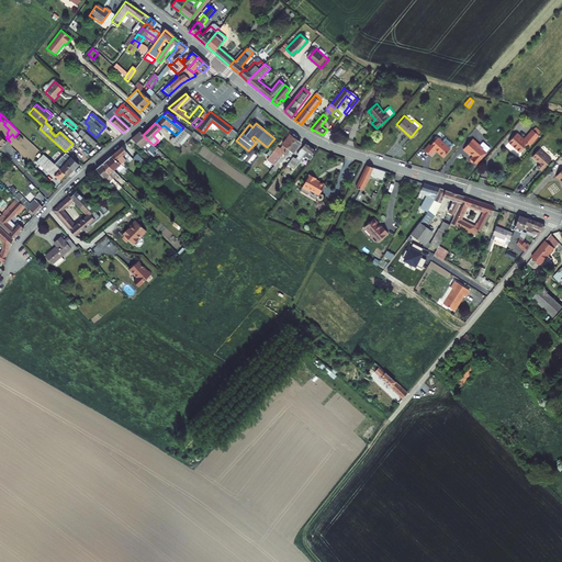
[(193,134),(183,127),(181,130),(187,133),(198,142),(201,137),(194,132),(193,134)]
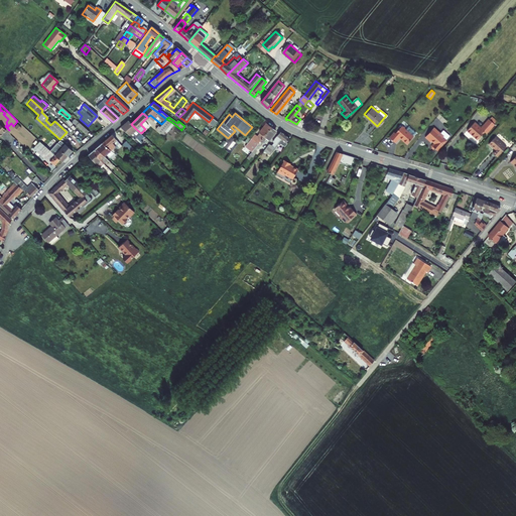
[(477,120),(470,128),(480,137),(487,130),(488,131),(497,121),(491,117),(483,125),(477,120)]
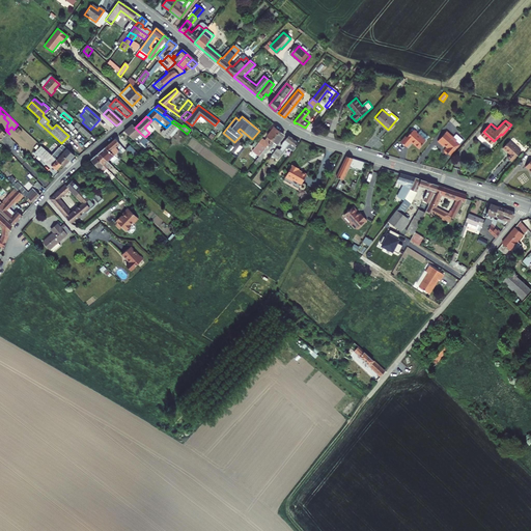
[(166,128),(161,133),(166,138),(176,126),(171,122),(166,128)]
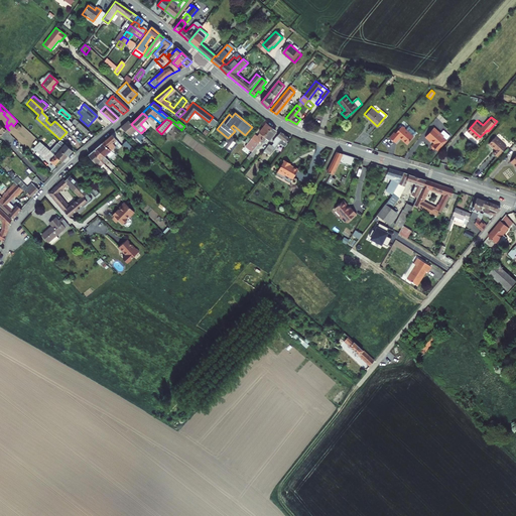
[(136,129),(131,124),(127,122),(121,127),(126,132),(134,139),(138,143),(141,139),(143,138),(134,131),(136,129)]
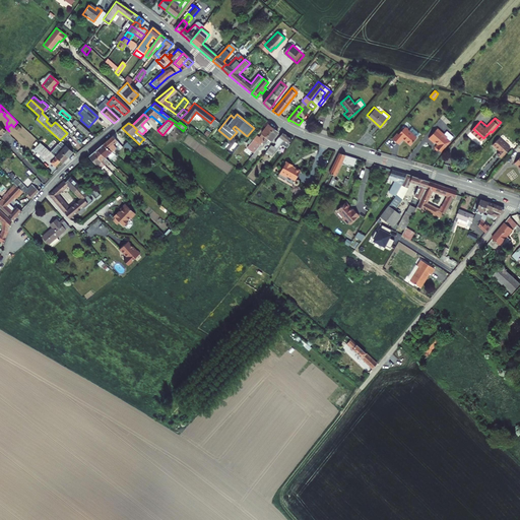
[(84,129),(78,124),(75,127),(82,132),(84,129)]
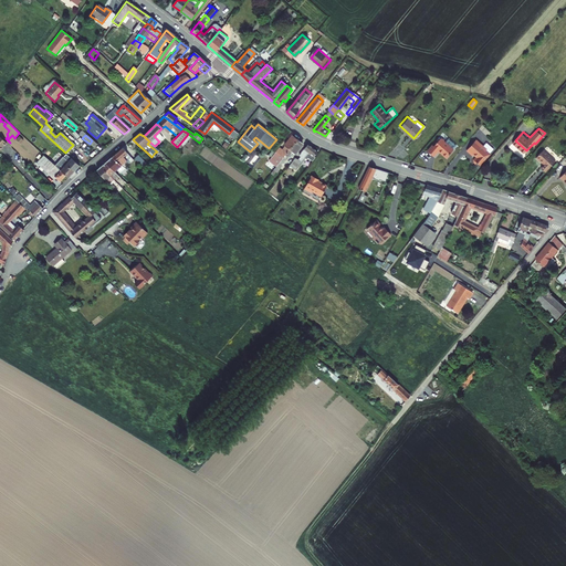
[(24,142),(25,140),(19,136),(17,139),(25,147),(28,144),(24,142)]
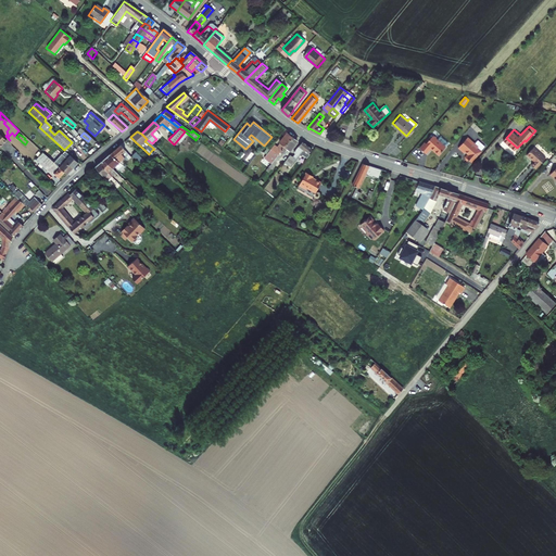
[(275,160),(291,137),(286,134),(279,141),(282,143),(273,158),(275,160)]
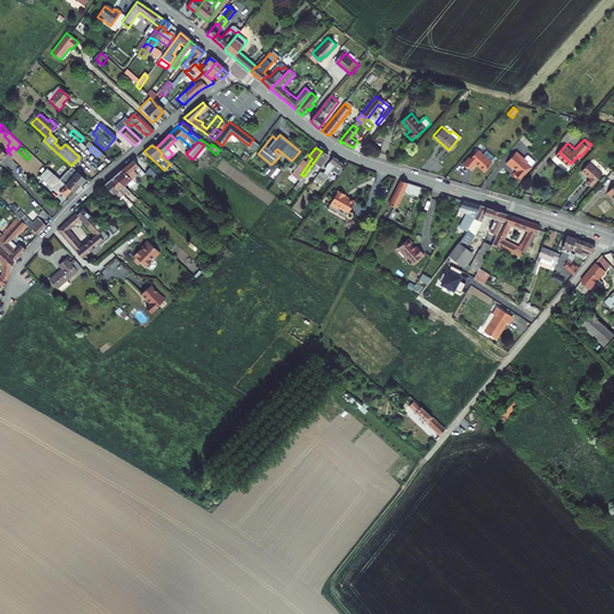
[(492,161),(483,152),(483,151),(482,149),(481,149),(479,149),(471,157),(470,156),(464,163),(470,168),(476,162),(485,169),(492,161)]
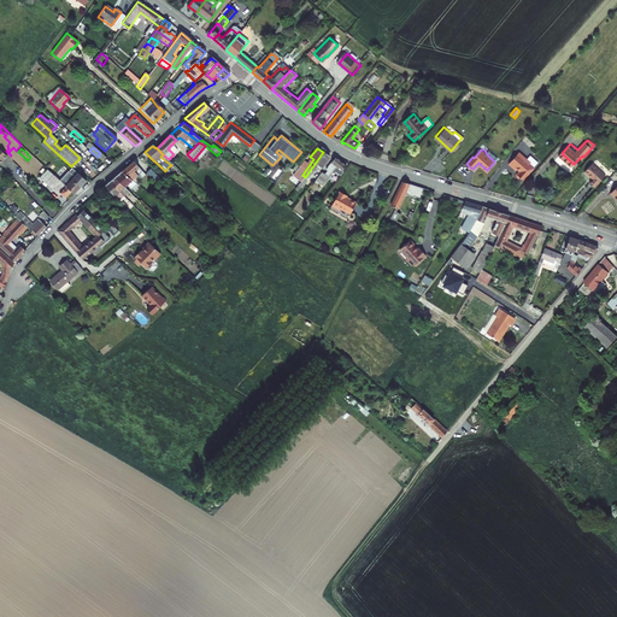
[(527,159),(518,151),(507,164),(513,169),(515,168),(518,170),(516,174),(516,176),(518,178),(519,176),(523,178),(538,162),(530,156),(527,159)]
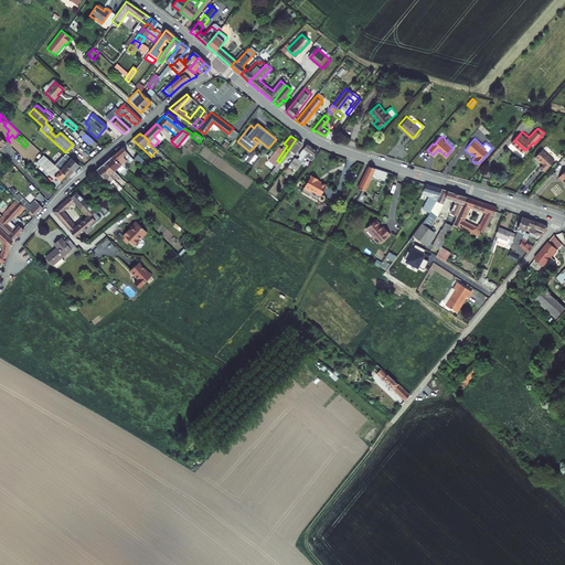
[(138,145),(132,139),(126,145),(132,151),(138,145)]
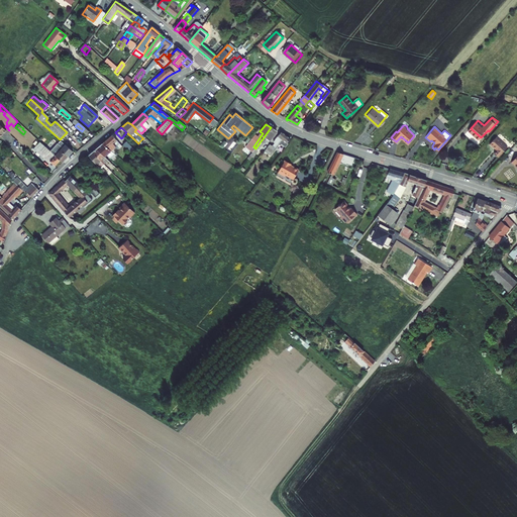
[(271,127),(255,148),(257,150),(268,137),(271,139),(277,131),(271,127)]
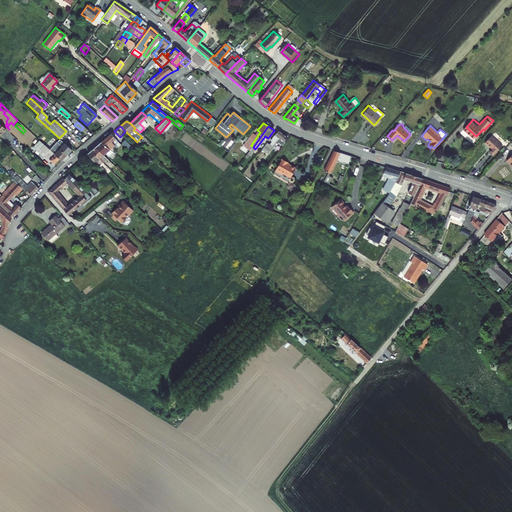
[(270,138),(261,149),(266,154),(275,142),(276,143),(278,141),(282,144),(285,141),(283,140),(287,136),(279,130),(273,137),(275,138),(273,140),(270,138)]
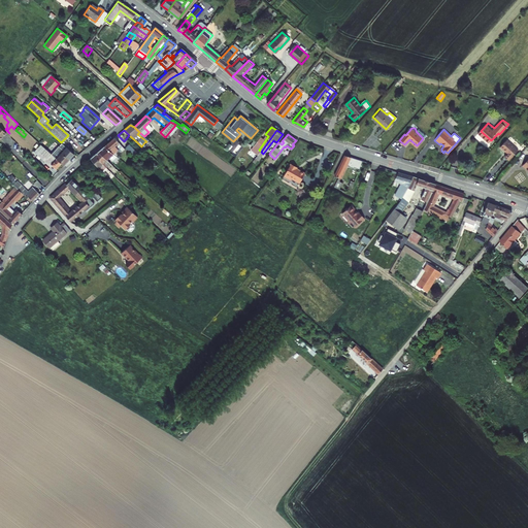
[(114,137),(103,146),(112,155),(123,145),(114,137)]
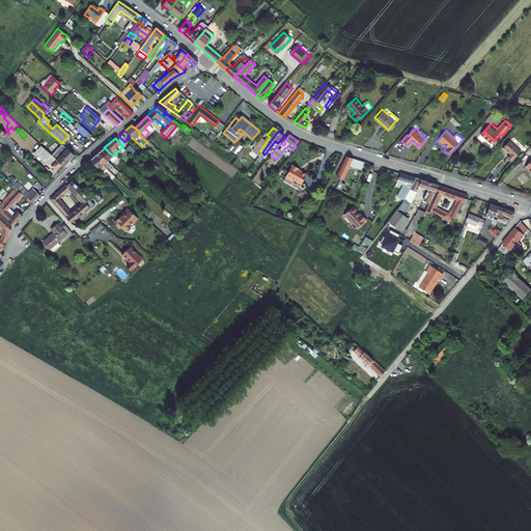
[(511,139),(505,146),(511,152),(508,156),(513,160),(523,149),(511,139)]
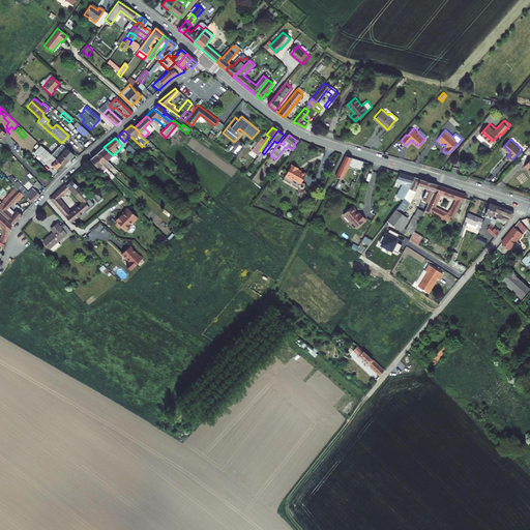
[(142,149),(143,148),(142,147),(138,143),(133,149),(147,163),(151,157),(142,149)]
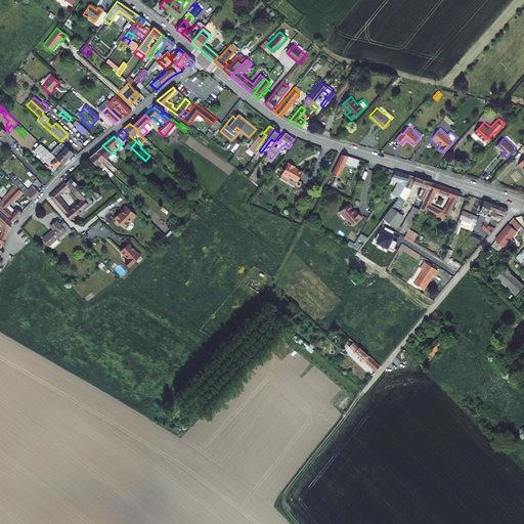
[(140,145),(141,146),(148,154),(153,149),(143,141),(140,145)]
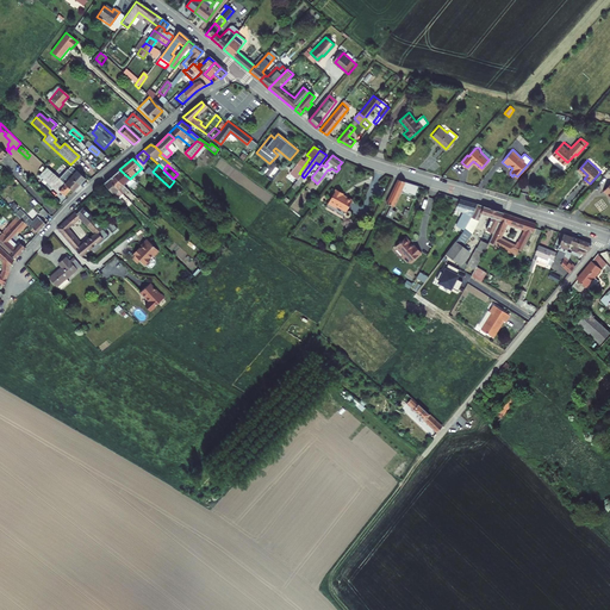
[(57,181),(60,179),(54,173),(48,168),(39,178),(58,195),(61,193),(58,191),(62,187),(57,181)]
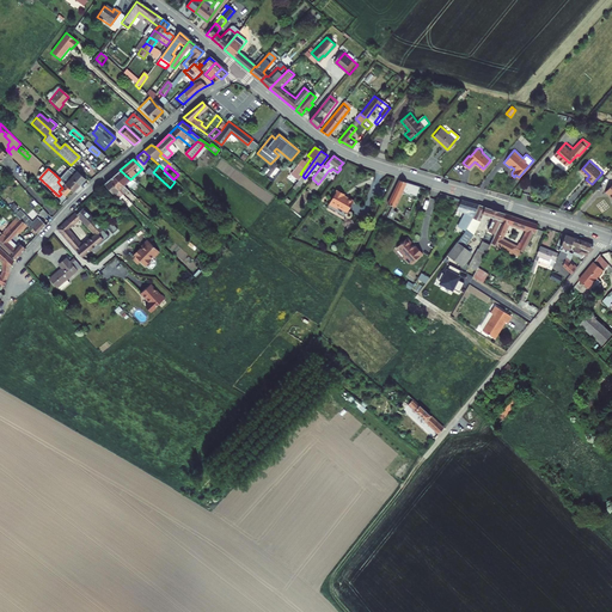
[(130,179),(120,170),(114,176),(124,184),(130,179)]
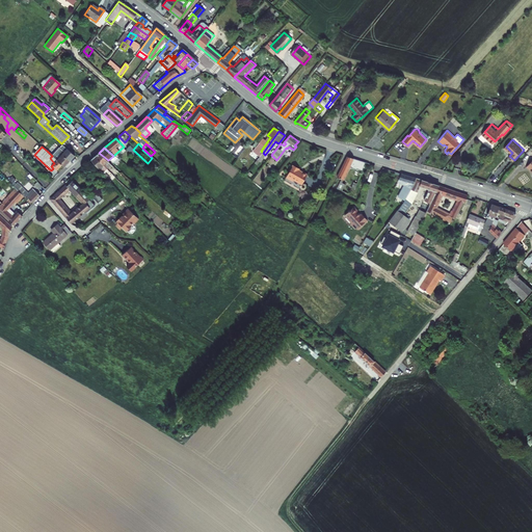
[(61,155),(70,162),(73,158),(64,151),(61,155)]
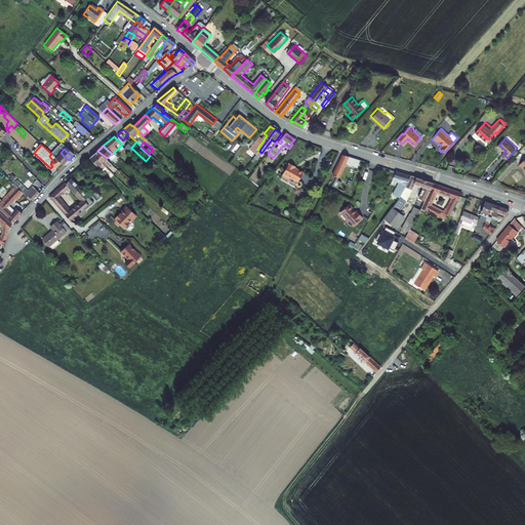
[(97,151),(95,152),(105,160),(107,158),(97,151)]
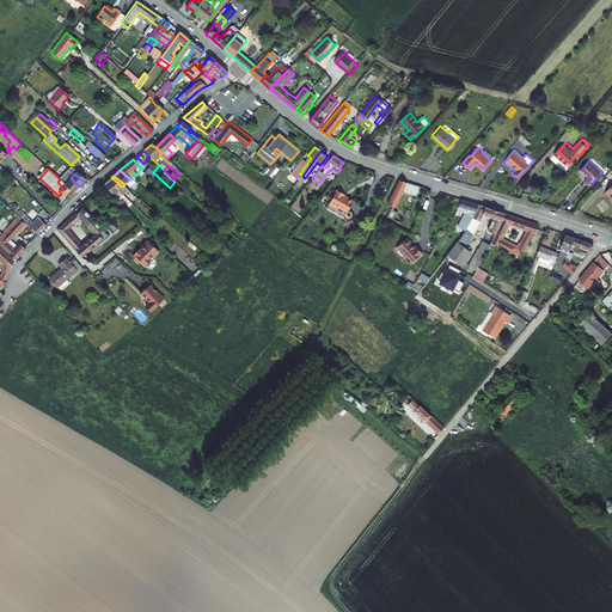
[(108,181),(118,191),(121,195),(122,195),(127,190),(122,187),(111,177),(108,181)]
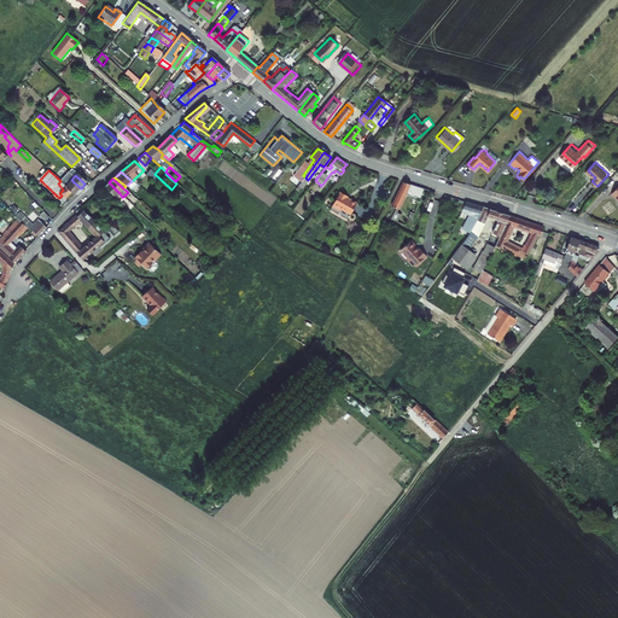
[(63,180),(60,181),(71,192),(75,194),(81,188),(71,180),(68,184),(63,180)]
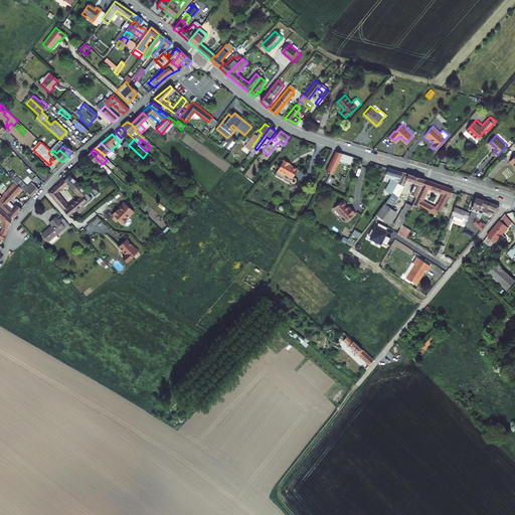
[(49,161),(51,163),(54,166),(59,160),(50,151),(48,153),(52,158),(49,161)]
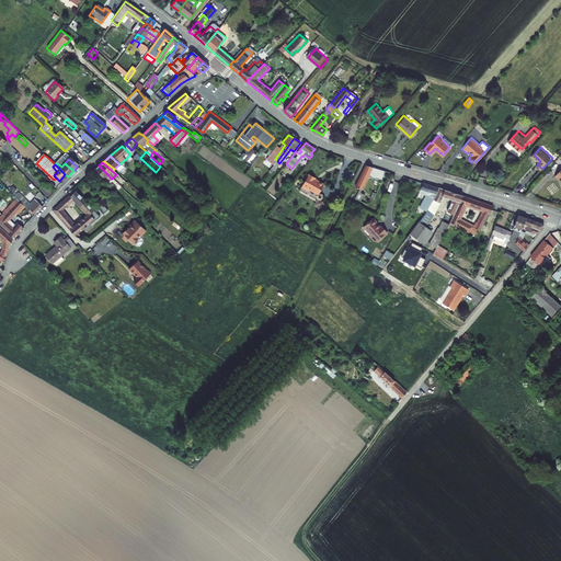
[(104,179),(109,175),(99,165),(95,169),(101,176),(104,179)]
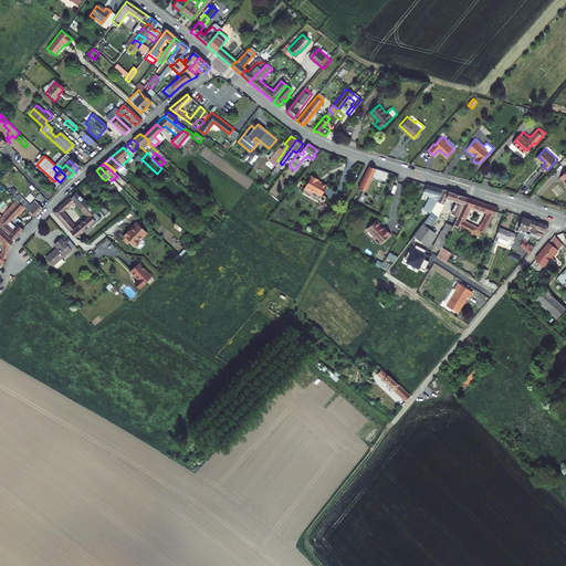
[(358,190),(362,192),(365,195),(373,180),(379,182),(379,181),(385,184),(388,175),(369,168),(358,190)]
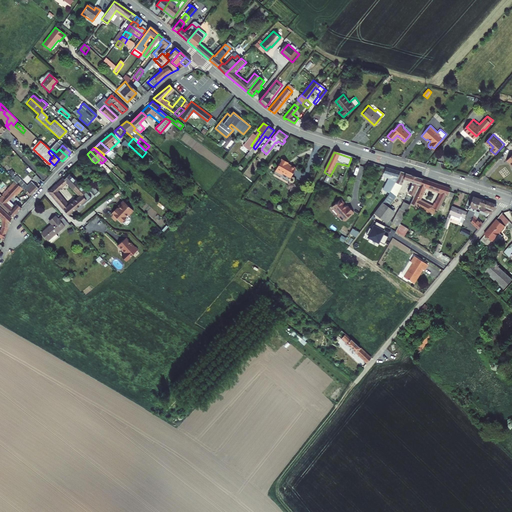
[(89,164),(92,161),(87,154),(83,157),(89,164)]
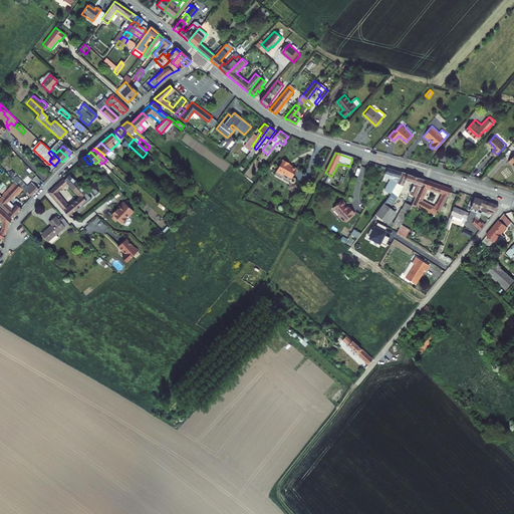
[(275,172),(282,176),(282,174),(290,179),(296,170),(287,165),(288,163),(282,160),(275,172)]
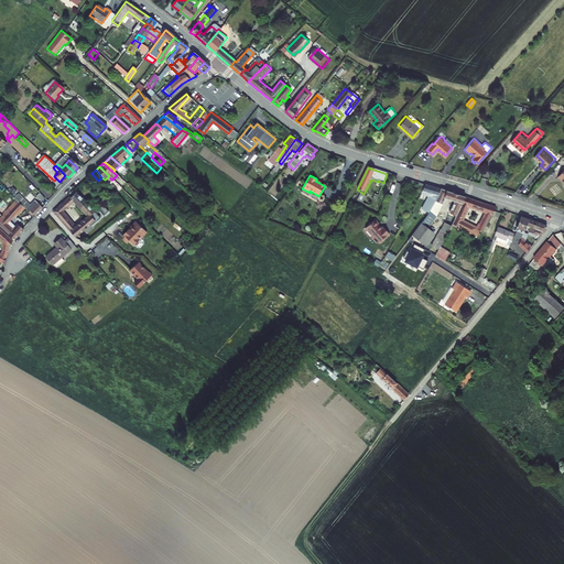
[(421,210),(427,215),(436,203),(438,197),(441,191),(425,186),(421,195),(427,199),(421,210)]
